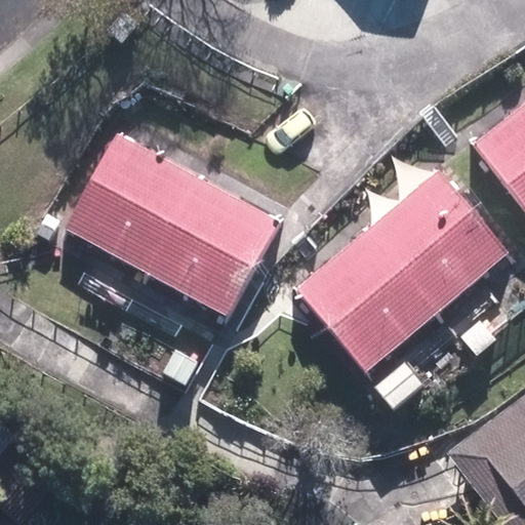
[(524,108),(477,146),(524,207),(524,108)]
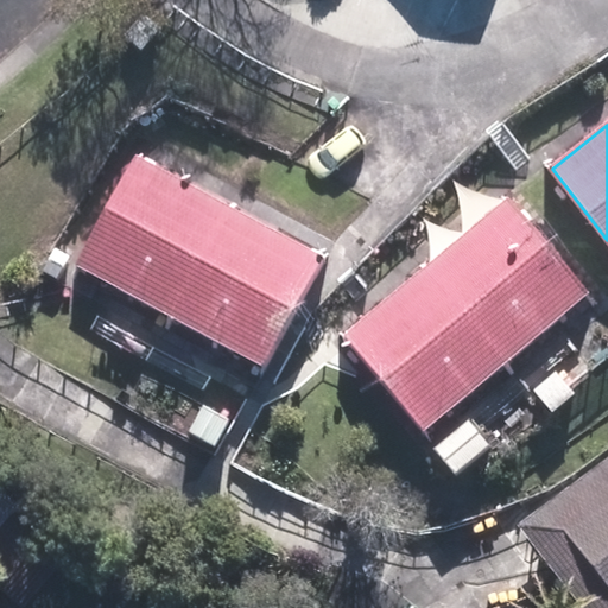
[(77,268),(266,368),(324,255),(135,154),(77,268)]
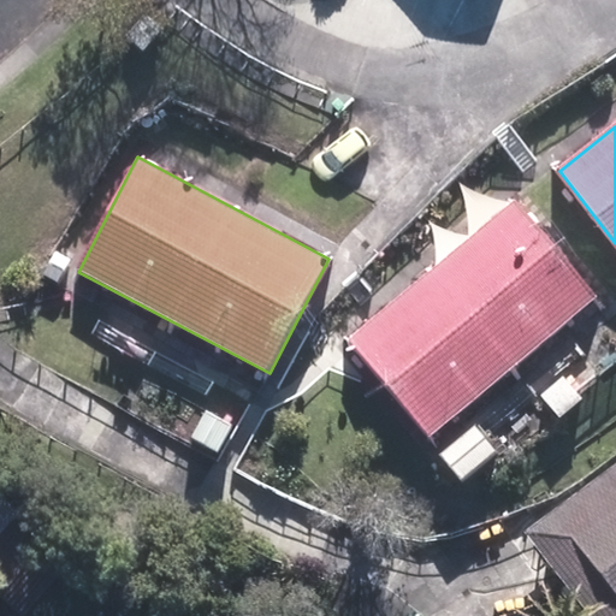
[(349,339),(433,437),(596,298),(513,201),(349,339)]
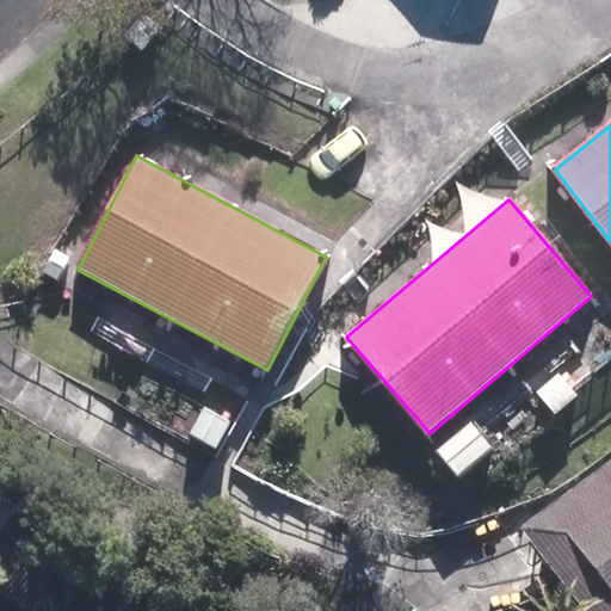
[(39,271),(55,279),(68,257),(53,248),(39,271)]
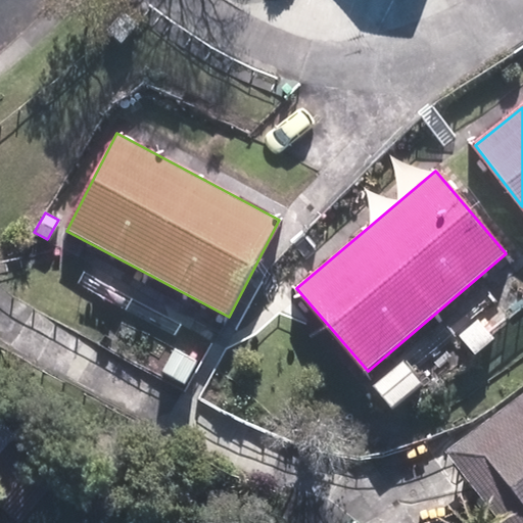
[(162,372),(183,385),(198,359),(176,346),(162,372)]
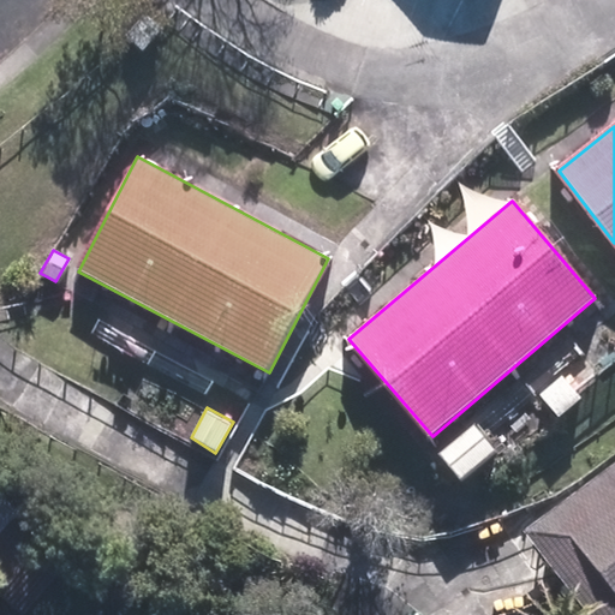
[(441,452),(463,479),(497,447),(476,422),(441,452)]
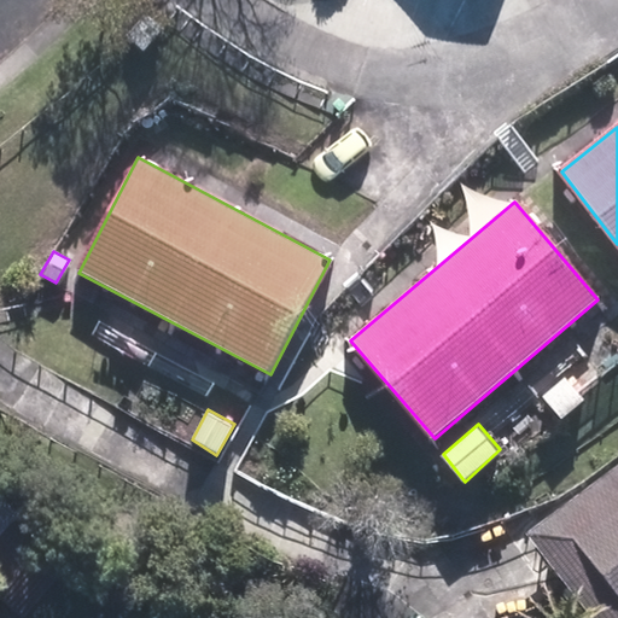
[(617,617),(617,468),(530,534),(594,617),(617,617)]
